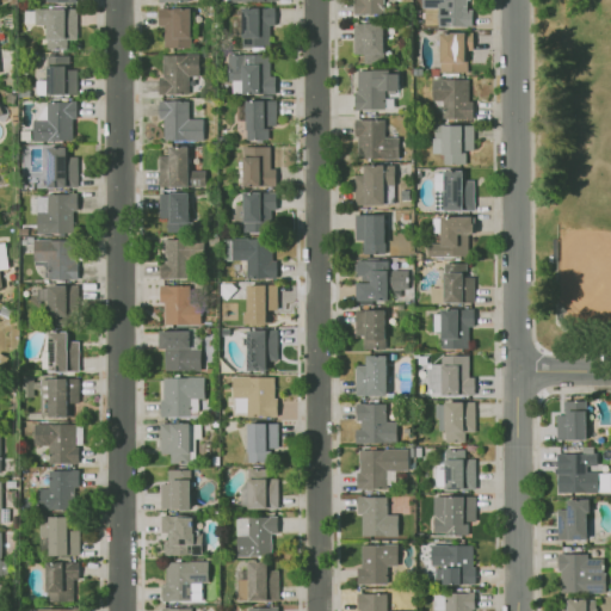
[(353,0),(355,14),(383,13),(382,0),(353,0)]
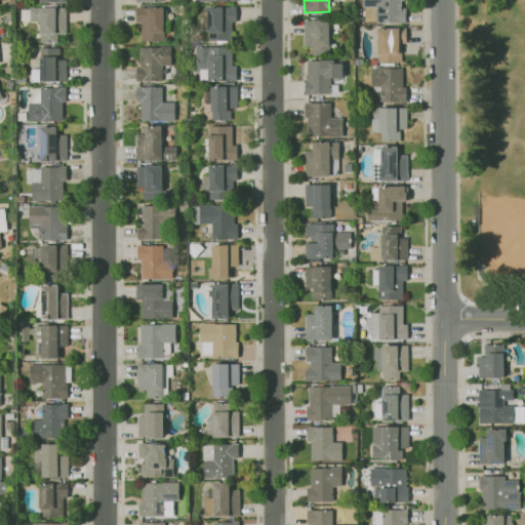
[(375,23),(402,23),(402,0),(360,0),(360,6),(375,6),(375,23)]
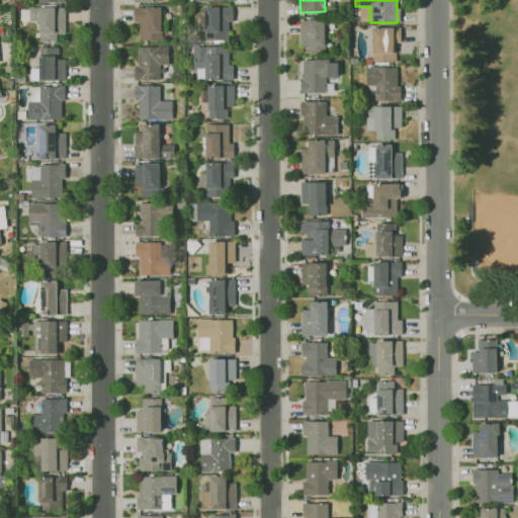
[(38,40),(56,41),(56,32),(64,32),(65,7),(38,6),(38,40)]
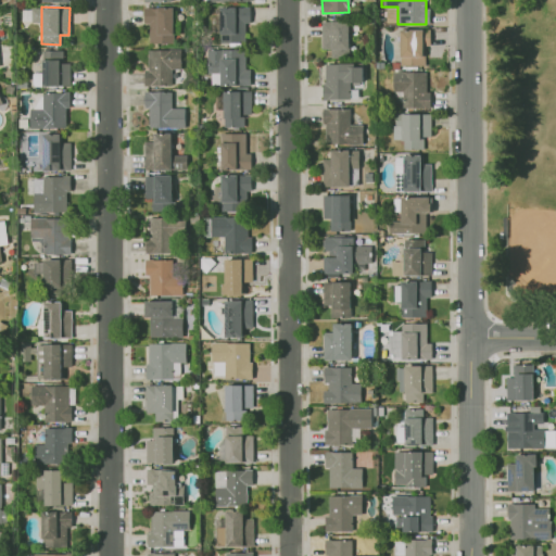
[(142,7),(143,24),(148,23),(149,43),(174,42),(173,7),(142,7)]
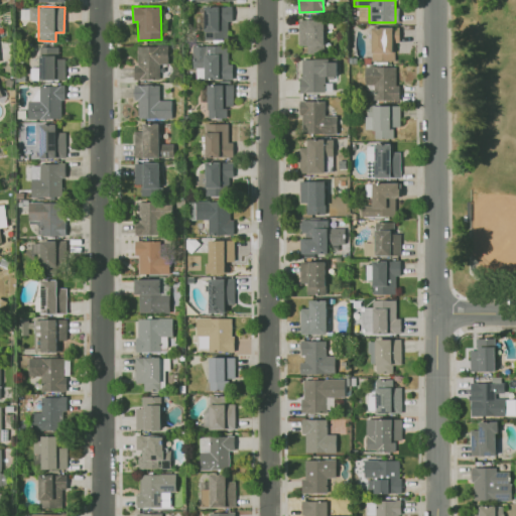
[(231,21),(231,6),(204,6),(204,39),(226,39),(227,21),(231,21)]
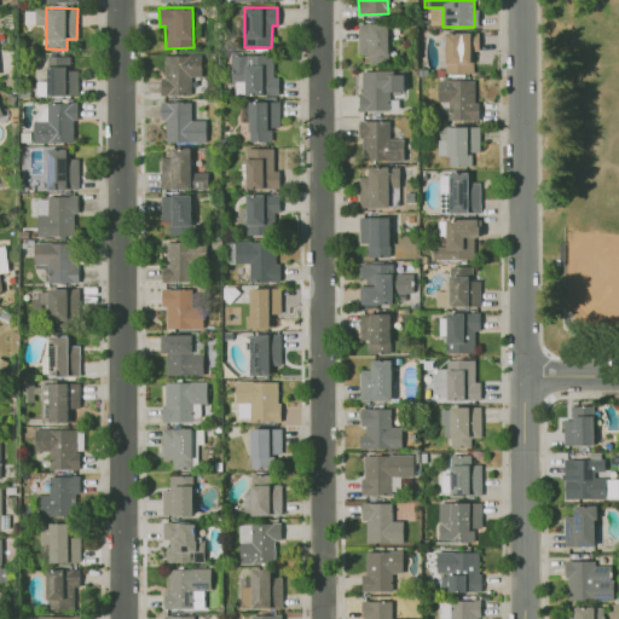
[(387,23),(357,23),(357,55),(388,55),(387,23)]
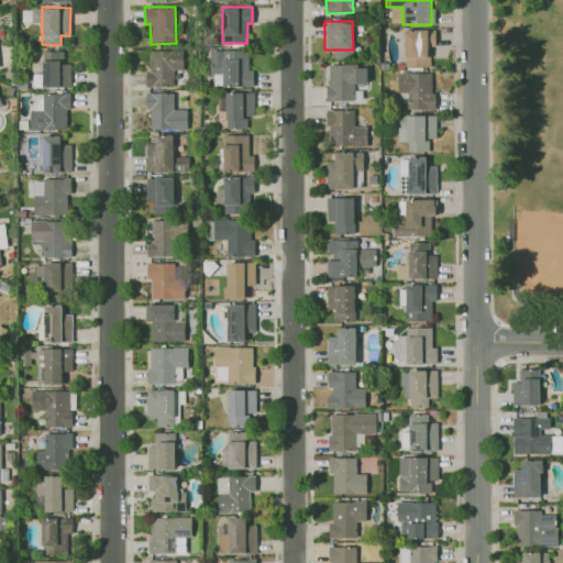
[(405,29),(404,66),(429,67),(430,46),(434,46),(434,30),(405,29)]
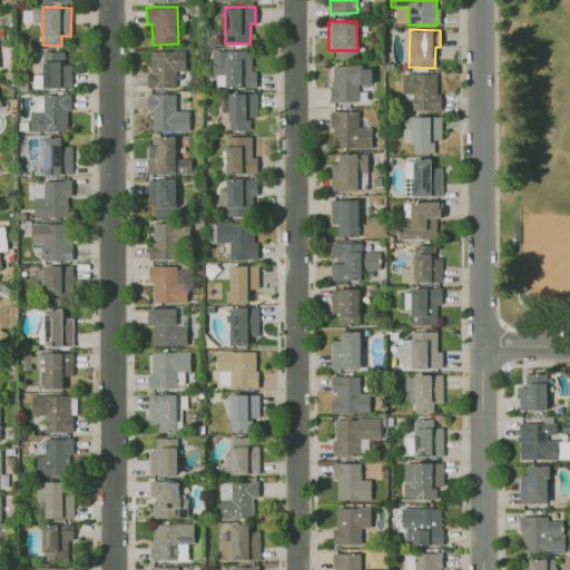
[(150,50),(151,71),(147,71),(147,88),(176,87),(176,70),(185,70),(185,50),(150,50)]
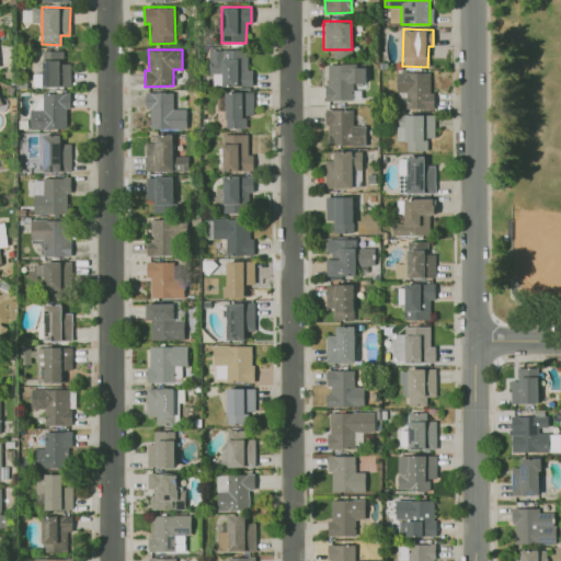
[(251,86),(251,68),(247,69),(247,49),(208,49),(209,73),(221,73),(222,86),(251,86)]
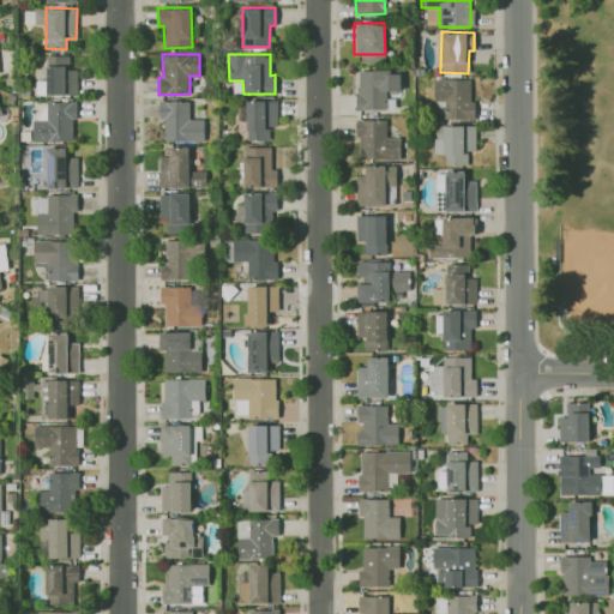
[(47,95),(76,94),(76,68),(68,70),(68,55),(46,55),(47,95)]
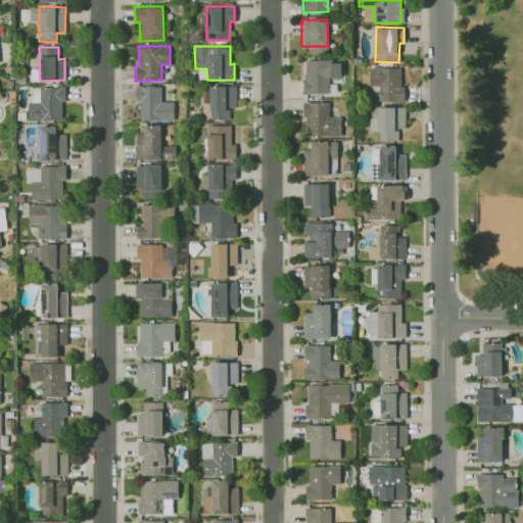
[(304,94),(329,93),(328,79),(341,79),(340,58),(303,59),(304,94)]
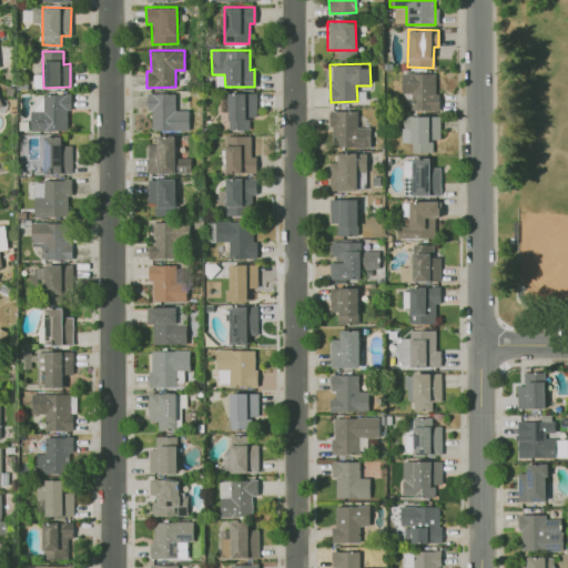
[(436,110),(437,73),(401,72),(401,93),(411,93),(409,109),(436,110)]
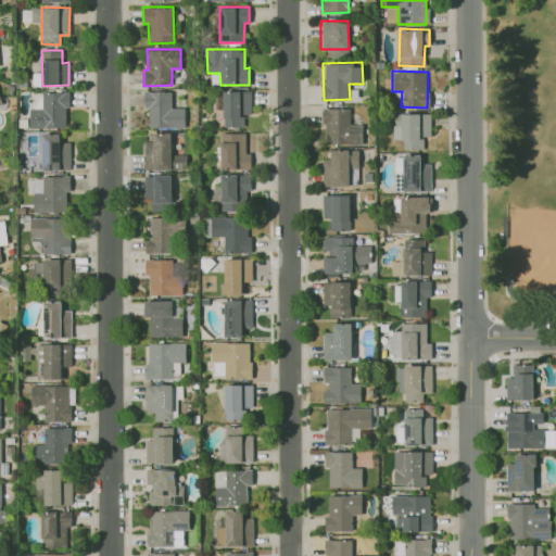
[(184,128),(184,108),(171,108),(171,91),(143,90),(143,106),(148,106),(148,127),(184,128)]
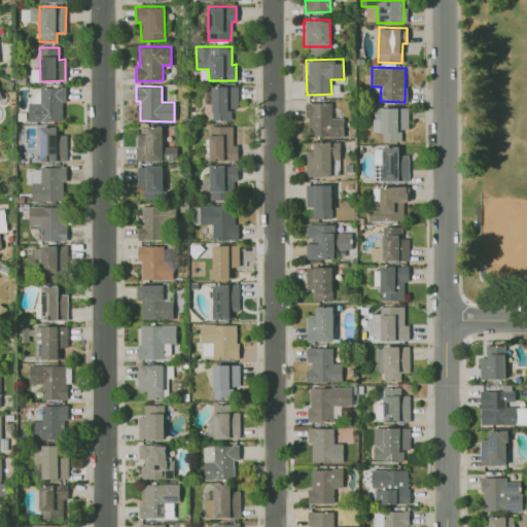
[(237,85),(211,86),(211,120),(231,119),(231,110),(237,109),(237,85)]
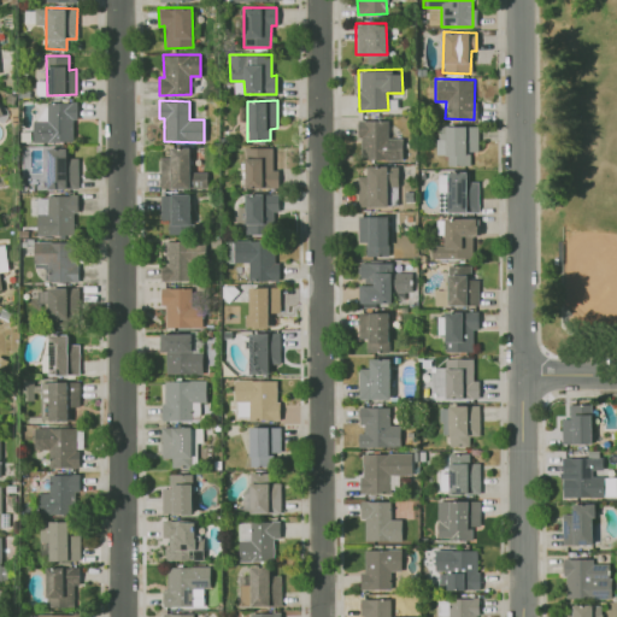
[(33,142),(72,142),(72,118),(76,118),(76,101),(46,103),(46,119),(31,119),(33,142)]
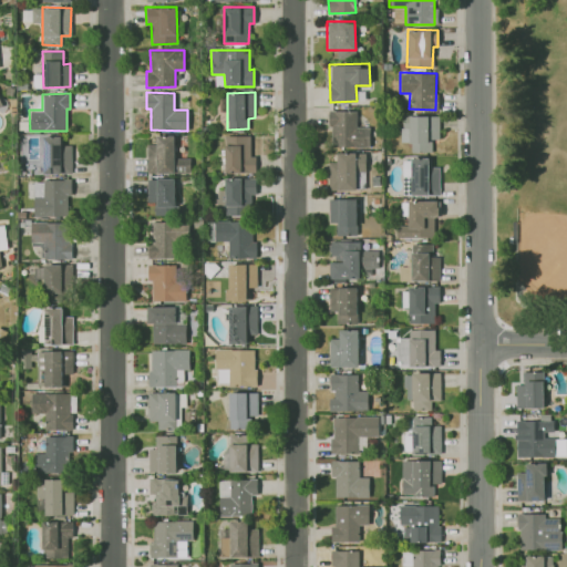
[(356,111),(330,110),(329,146),(369,147),(370,127),(356,127),(356,111)]
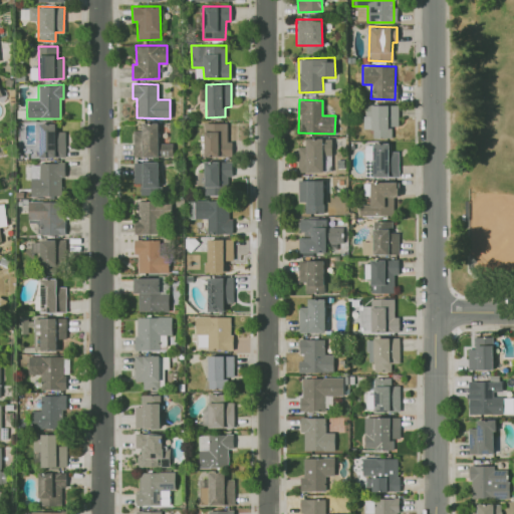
[(398,105),(364,105),(364,129),(372,129),(372,137),(391,138),(391,125),(397,125),(398,105)]
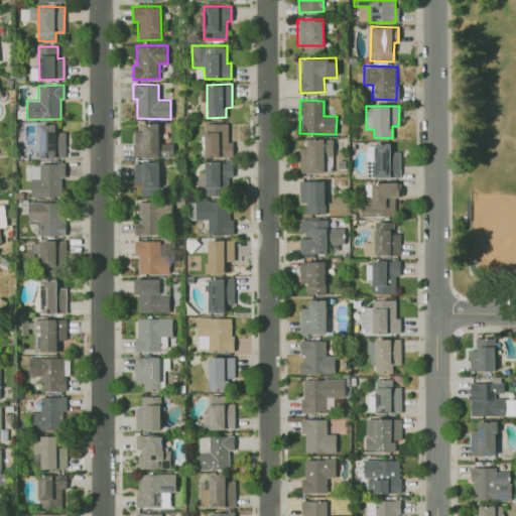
[(39,157),(65,157),(65,132),(56,132),(56,124),(40,123),(39,157)]
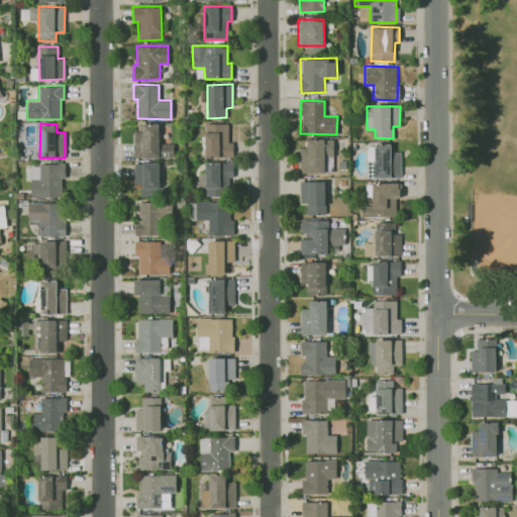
[(159,123),(142,123),(142,131),(133,132),(133,158),(173,157),(173,143),(159,144),(159,123)]
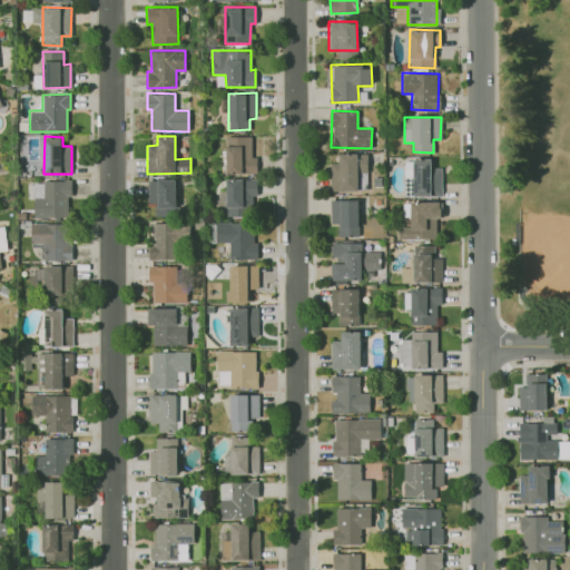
[(251,136),(225,136),(226,174),(256,173),(256,157),(252,157),(251,136)]
